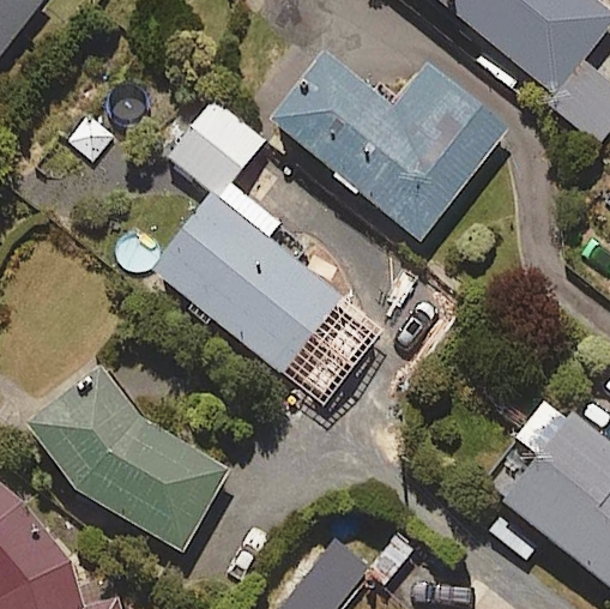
[(0,0),(0,56),(44,0),(0,0)]
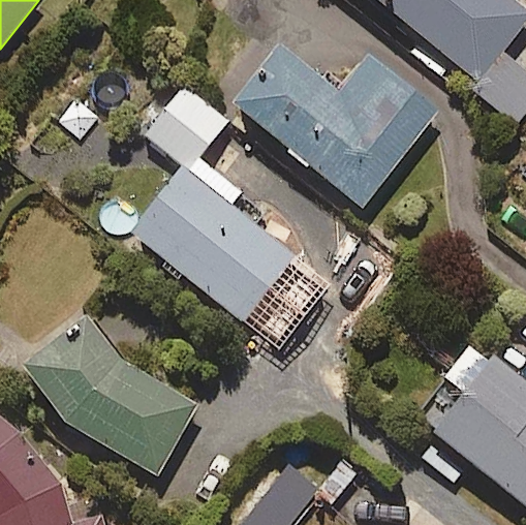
[(369,0),(478,84),(472,92),(519,128),(525,119),(525,70),(502,52),(525,20),(525,7),(516,0),(369,0)]
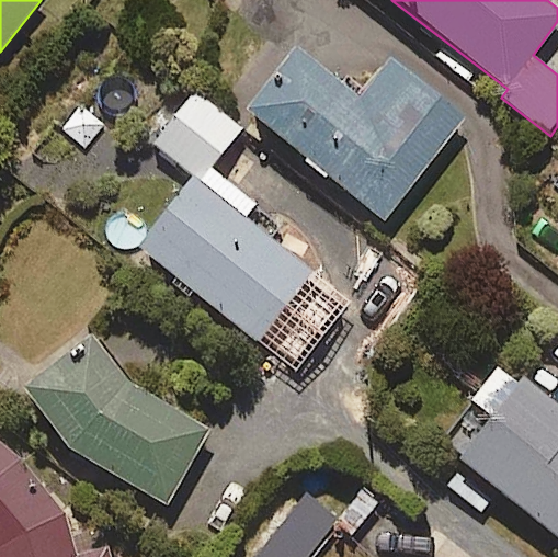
[(360,99),(294,47),(247,109),(386,218),(465,117),(390,58),(360,99)]
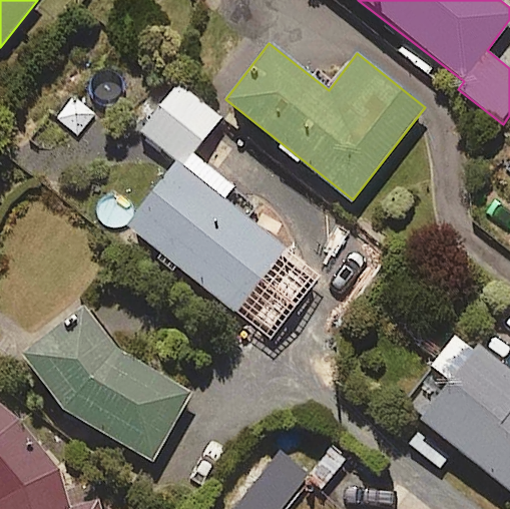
[(220,118),(177,83),(139,130),(175,160),(121,226),(236,320),(291,253),(222,197),(231,186),(191,154),(220,118)]
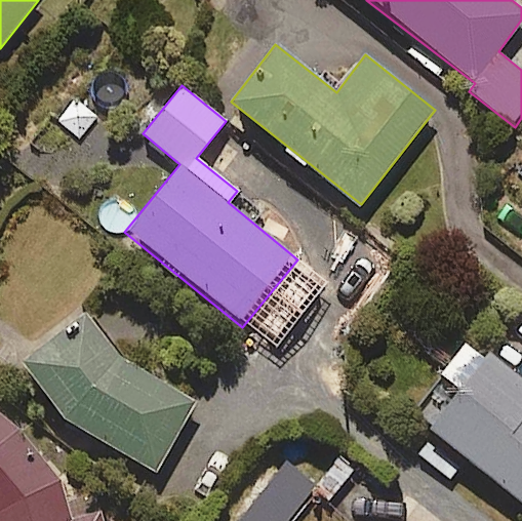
[(19,361),(66,419),(160,475),(201,405),(118,356),(82,308),(19,361)]
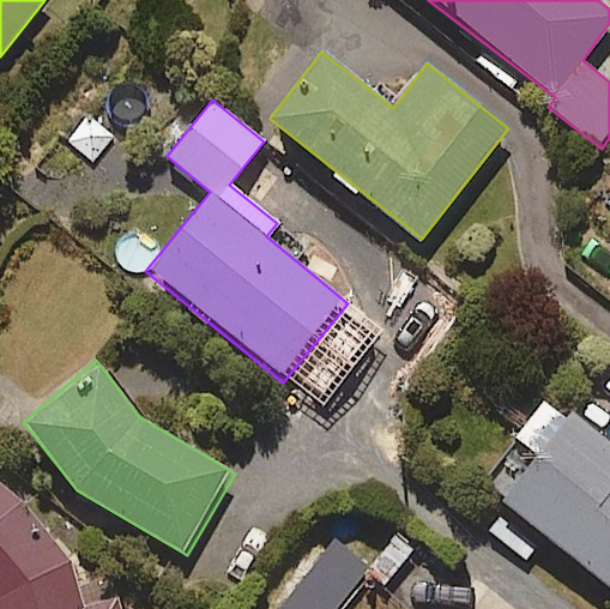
[(609,446),(548,397),(515,438),(530,450),(495,493),(609,585),(609,446)]
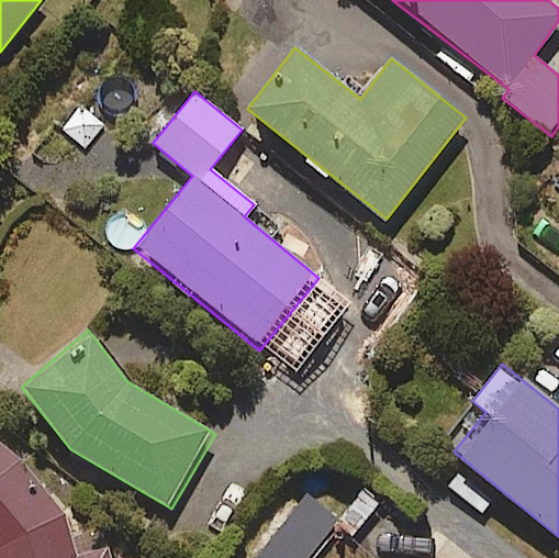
[(60,503),(0,446),(0,557),(109,557),(107,550),(85,557),(77,557),(60,503)]
